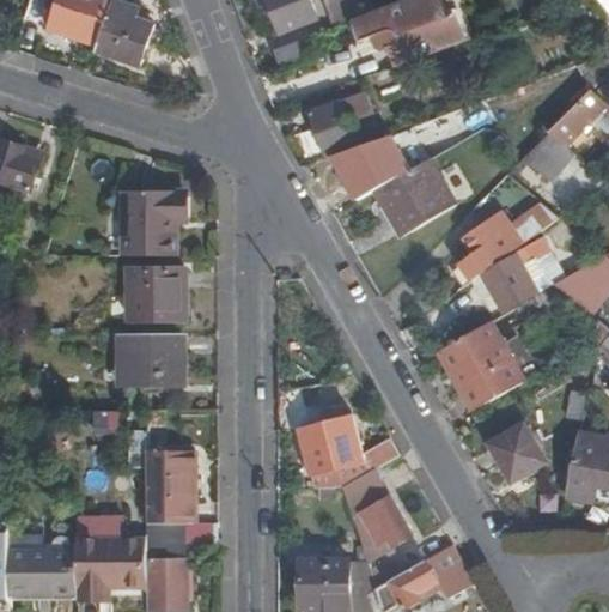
[(98,47),(110,6),(95,0),(56,0),(47,30),(98,47)]
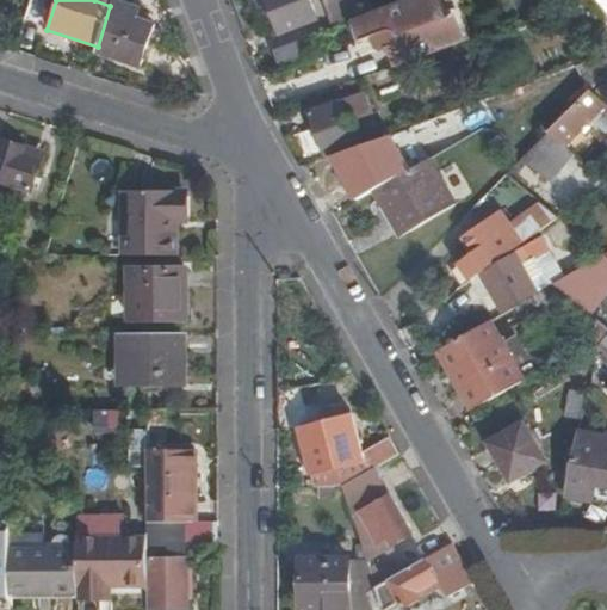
[(136,7),(115,0),(111,0),(110,6),(98,47),(97,50),(140,65),(153,23),(134,17),(136,7)]
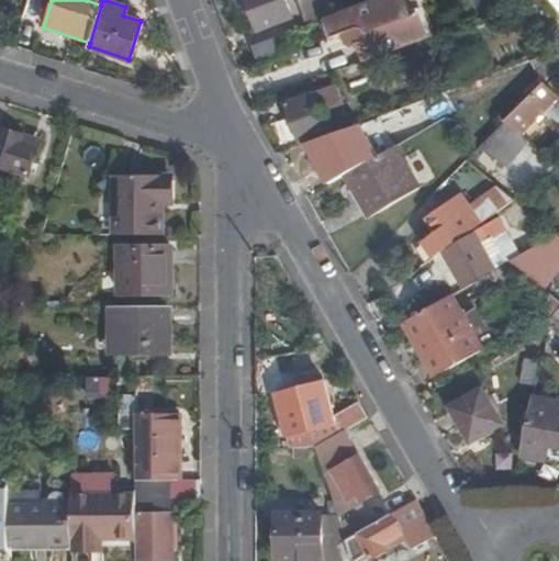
[(258,31),(291,18),(283,0),(245,0),(247,4),(241,7),(245,17),(252,14),(258,31)]
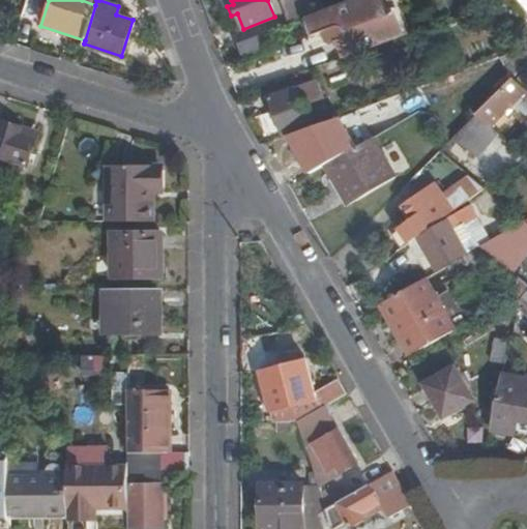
[(279,0),(289,24),(305,18),(317,13),(312,0),(279,0)]
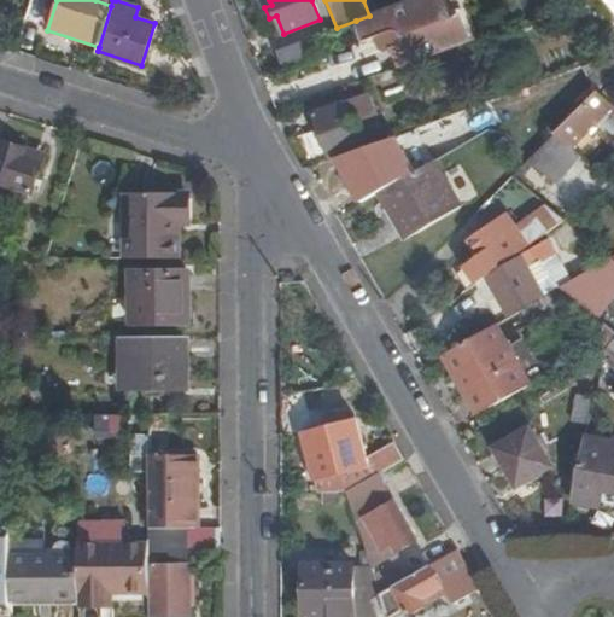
[(440,53),(461,45),(450,17),(438,22),(428,0),(410,0),(369,16),(356,21),(364,42),(373,40),(374,42),(375,46),(378,48),(381,50),(384,51),(387,50),(393,46),(401,68),(419,62),(440,53)]
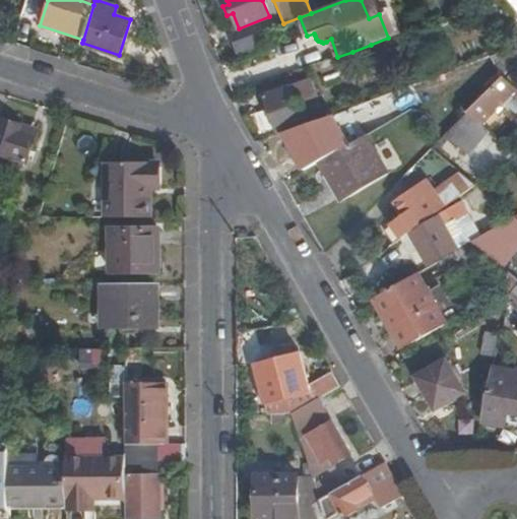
[(255,34),(231,43),(237,59),(268,48),(264,38),(258,41),(255,34)]
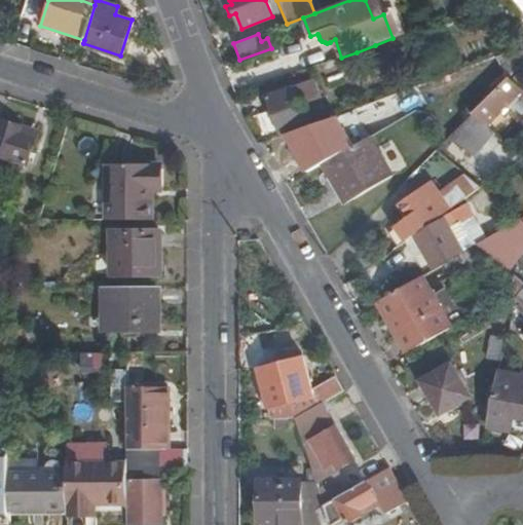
[(375,45),(357,52),(361,63),(379,55),(375,45)]
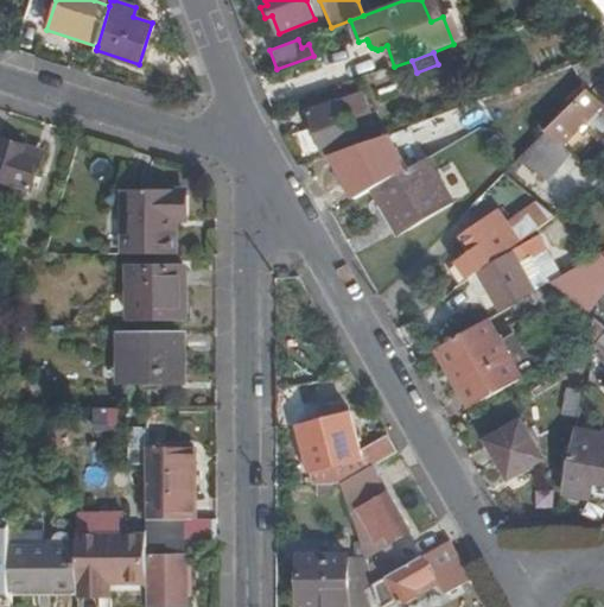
[(544,131),(558,143),(592,108),(603,118),(603,102),(586,88),(544,131)]
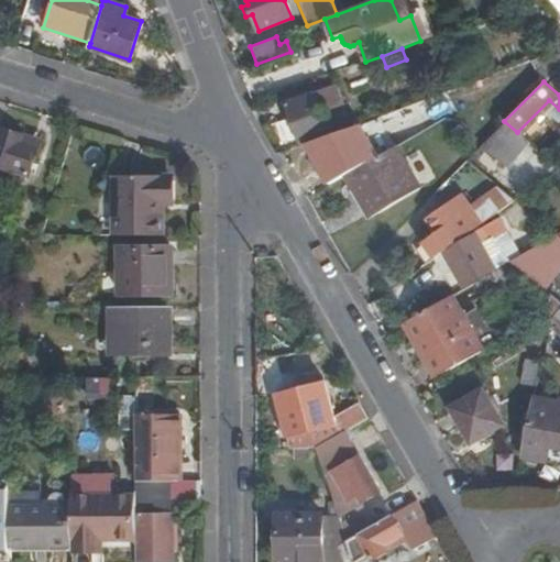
[(285,106),(289,118),(299,143),(328,133),(320,112),(339,106),(331,86),(284,103),(285,106)]
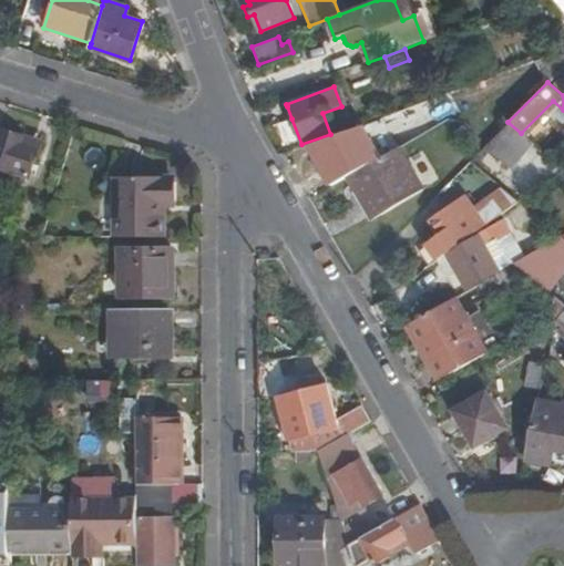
[(286,121),(291,119),(287,106),(282,109),(286,121)]
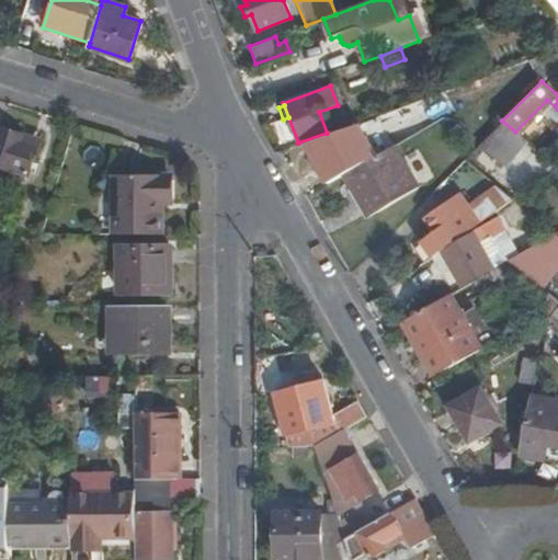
[(391,110),(312,139),(316,144),(300,152),(322,190),(338,182),(331,172),(337,169),(333,163),(328,155),(361,139),(360,136),(373,130),(396,122),(391,110)]
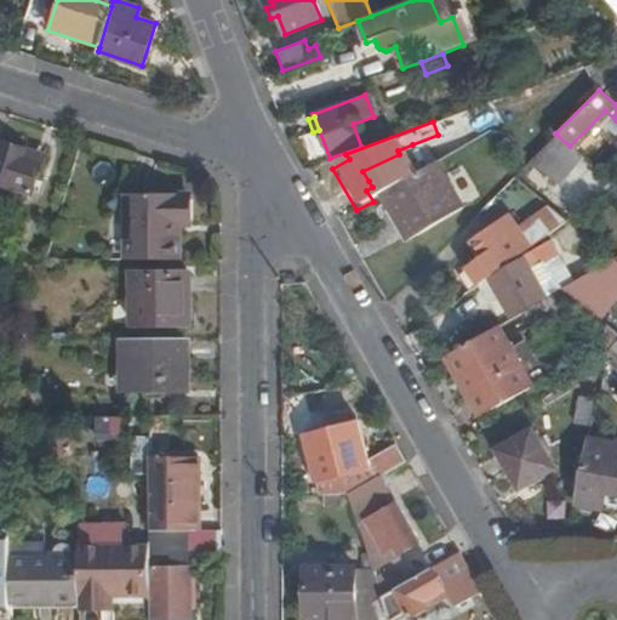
[(559,183),(582,155),(570,146),(555,134),(529,160),(559,183)]
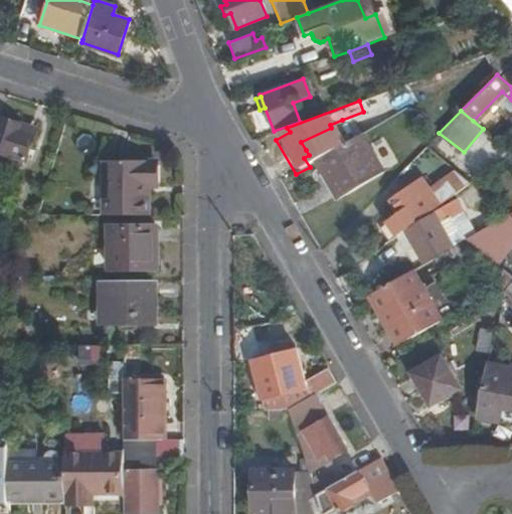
[(0,152),(25,161),(35,130),(0,118),(0,152)]
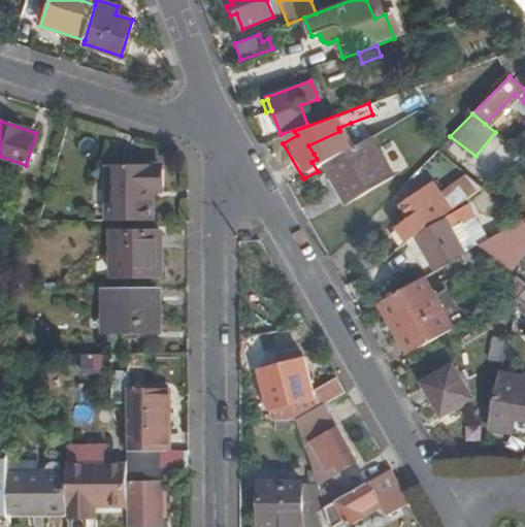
[(308,145),(314,154),(354,128),(351,123),(338,128),(339,131),(308,145)]
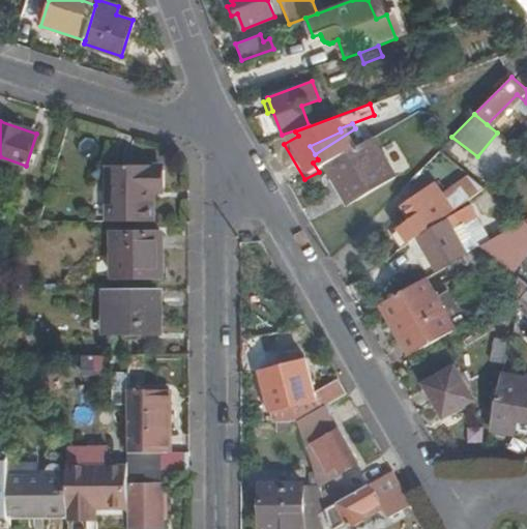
[(341,181),(351,200),(390,178),(369,138),(325,163),(335,184),(341,181)]
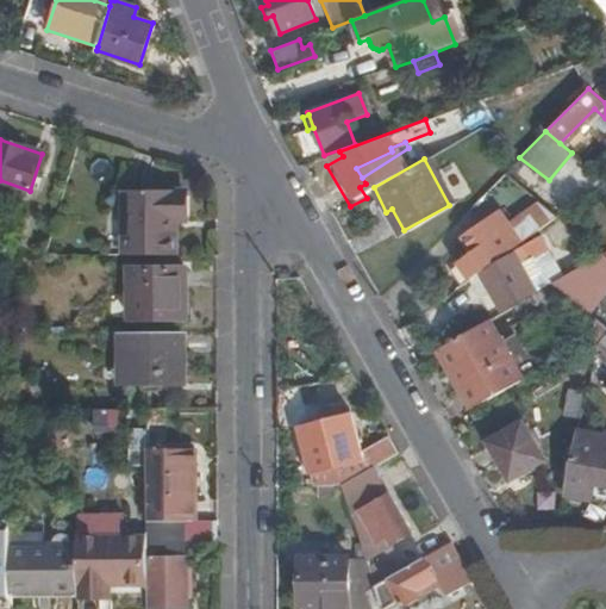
[(120,192),(120,256),(152,256),(175,256),(176,221),(181,221),(181,191),(120,192)]
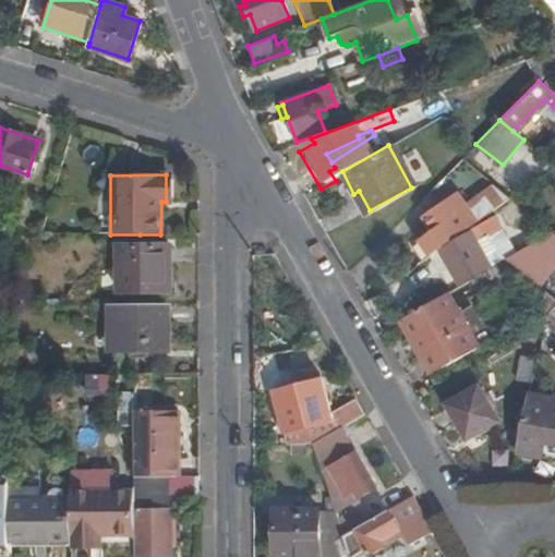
[(465,229),(508,197),(485,179),(481,184),(492,195),(469,212),(456,193),(422,216),(442,245),(465,229)]
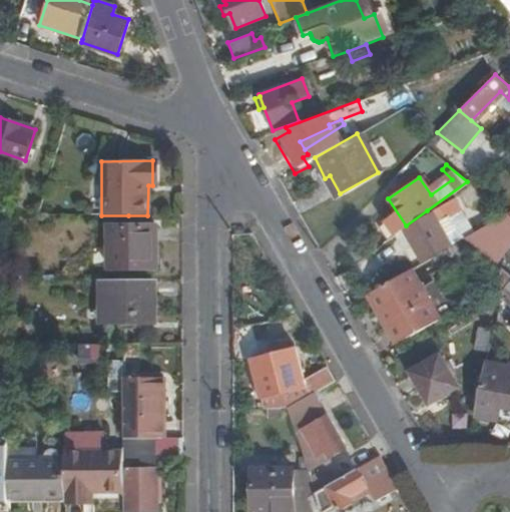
[(330,199),(340,193),(330,175),(325,178),(320,181),(330,199)]
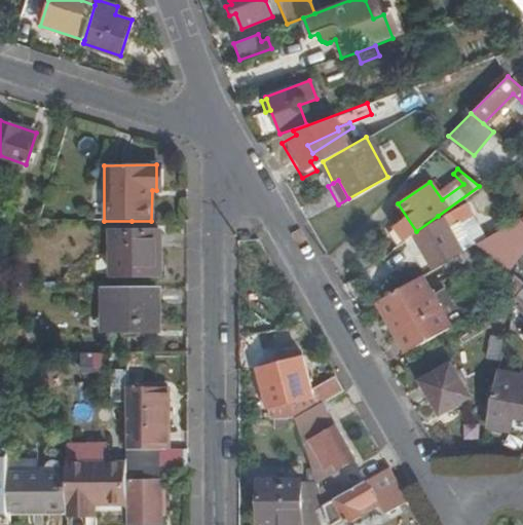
[(440,219),(460,252),(463,250),(476,244),(484,239),(467,203),(440,219)]
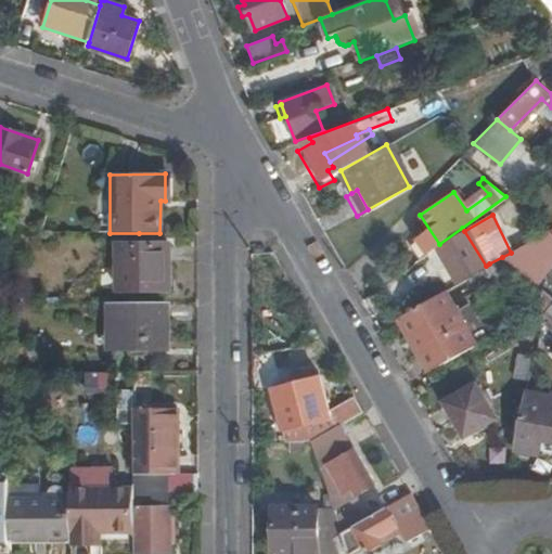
[(439,244),(436,245),(458,282),(465,278),(486,266),(464,231),(462,228),(439,244)]
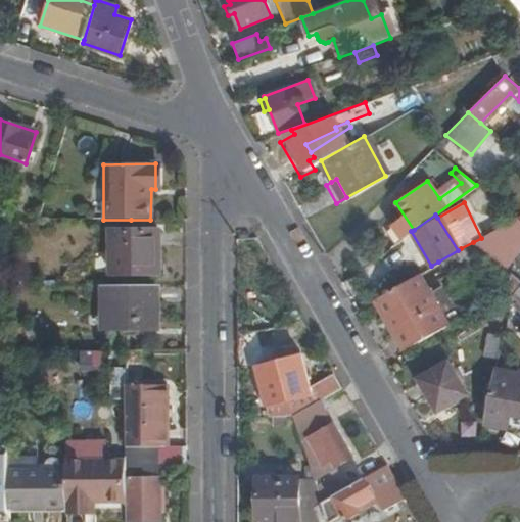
[(481,238),(473,242),(505,270),(519,250),(519,223),(514,219),(481,238)]
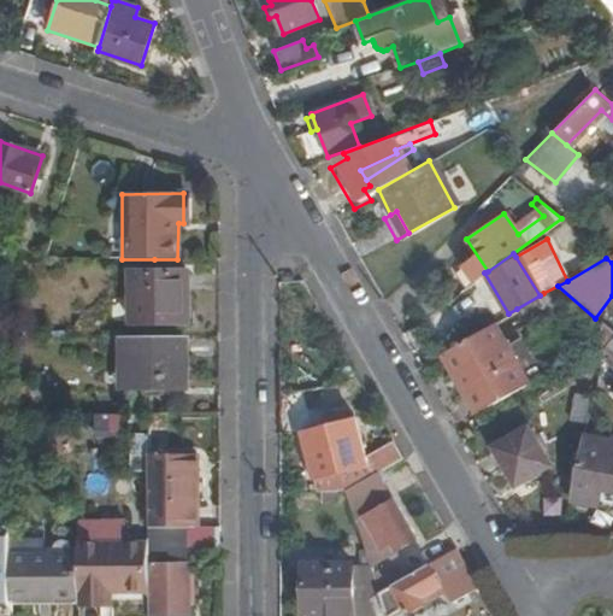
[(188,323),(188,273),(131,273),(131,322),(188,323)]
